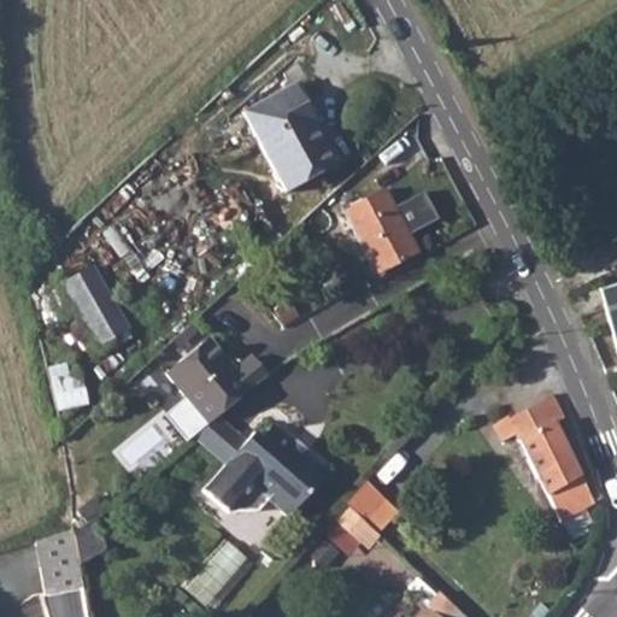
[(300,81),(295,84),(315,123),(321,121),(300,81)]
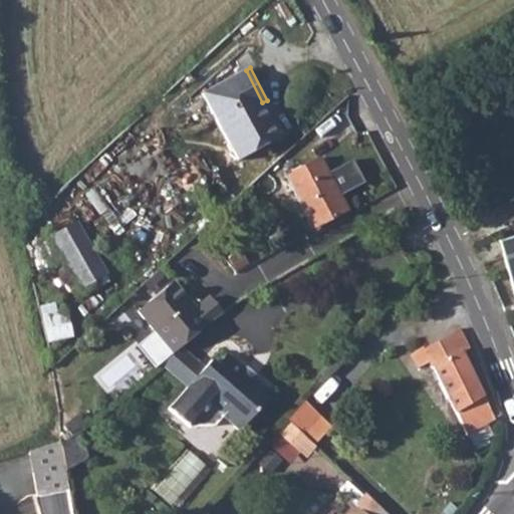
[(246,70),(204,91),(239,160),(280,138),(246,70)]
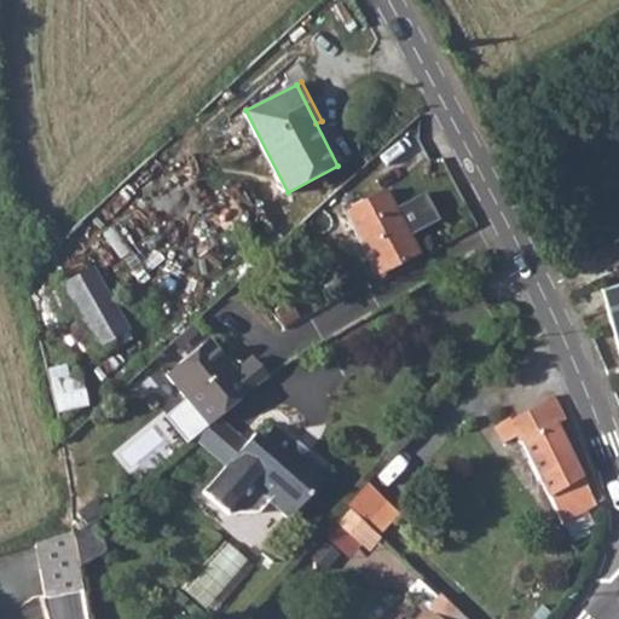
[(385,189),(343,210),(377,275),(420,254),(385,189)]
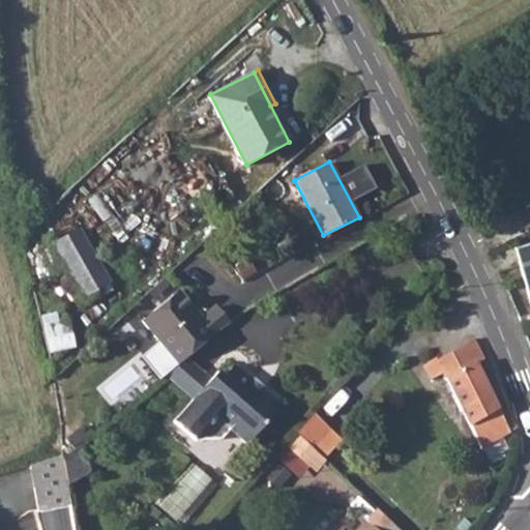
[(84,231),(58,245),(88,299),(116,283),(84,231)]
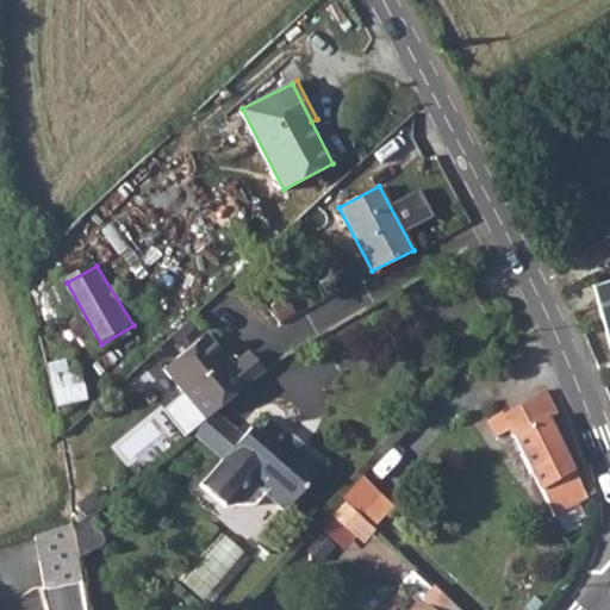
[(609,277),(592,282),(609,346),(609,277)]
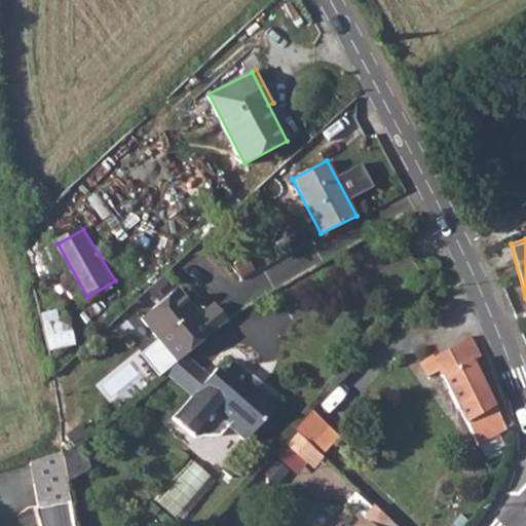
[(201,317),(178,291),(143,322),(180,364),(186,358),(229,321),(216,305),(201,317)]
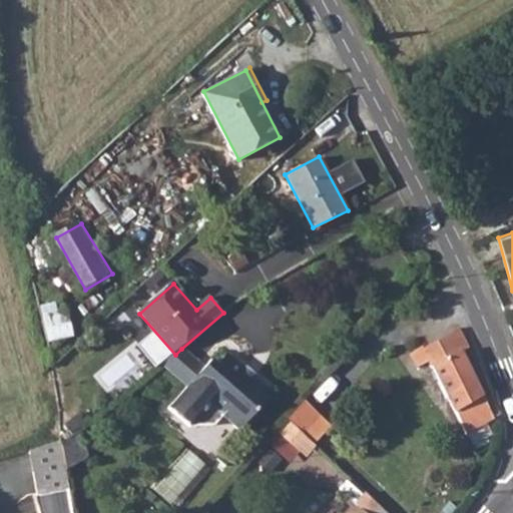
[(69,306),(45,310),(49,341),(74,337),(69,306)]
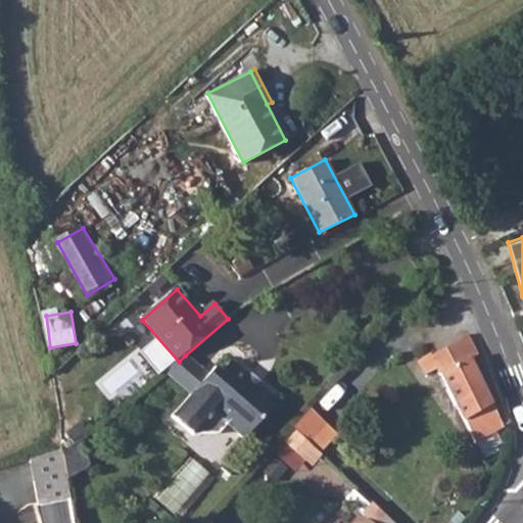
[(478,352),(468,334),(431,354),(430,352),(417,360),(425,374),(436,368),(462,421),(465,420),(477,443),(504,427),(471,358),(478,352)]
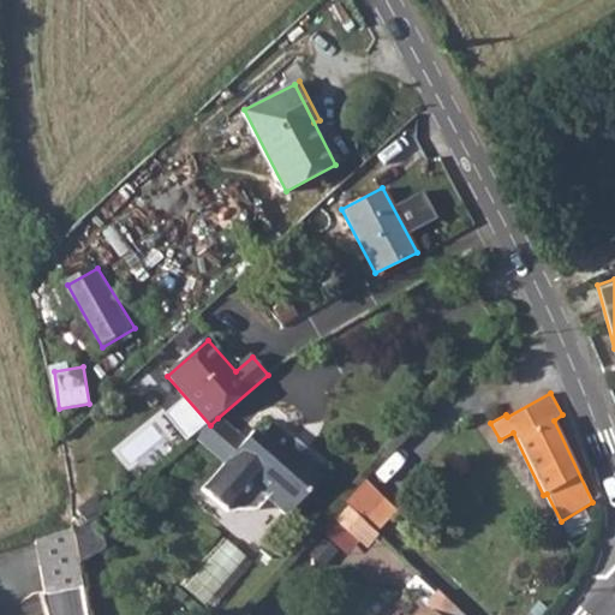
[(227,466),(246,443),(218,418),(210,425),(195,439),(227,466)]
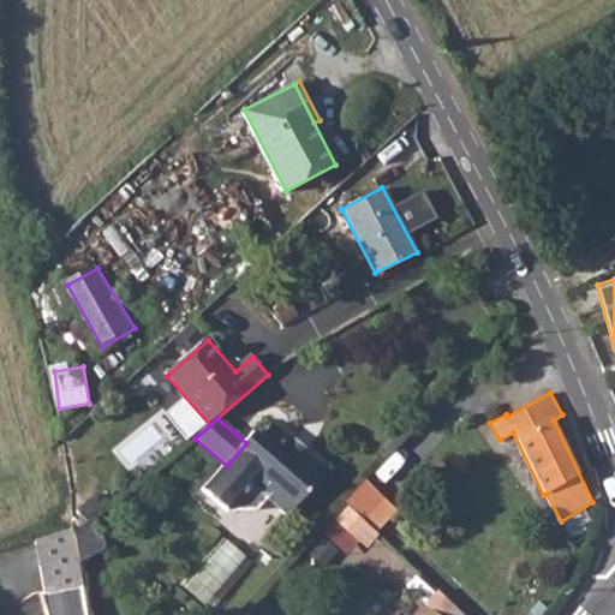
[(227,466),(225,469),(204,491),(230,513),(258,511),(268,499),(288,517),(327,472),(272,425),(260,439),(254,434),(246,443),(227,466)]
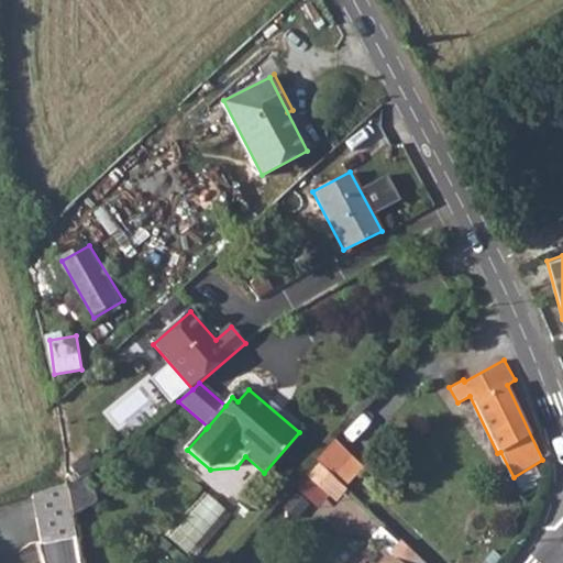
[(334,440),(316,460),(332,476),(351,455),(334,440)]
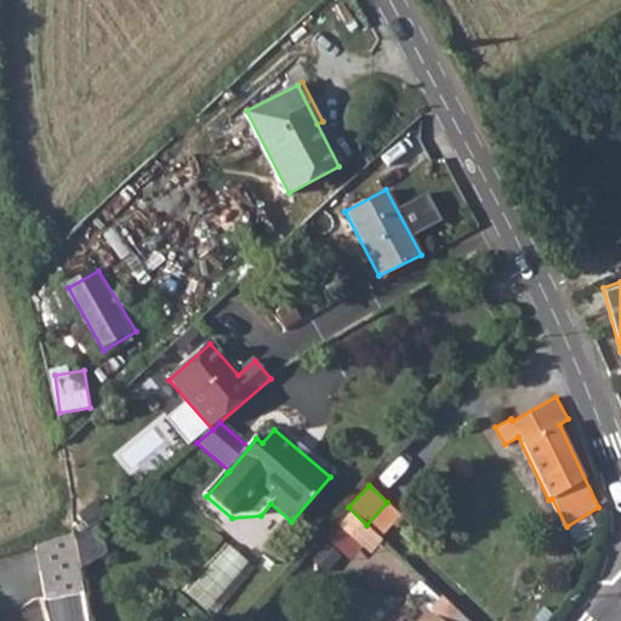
[(400,514),(387,502),(366,525),(379,537),(400,514)]
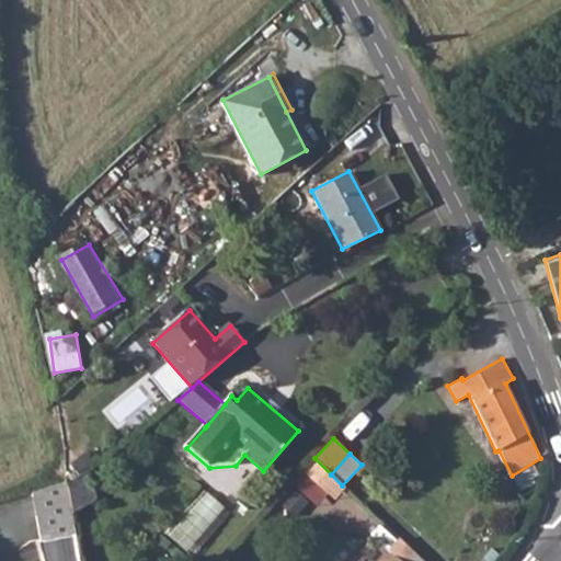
[(90,478),(68,496),(73,530),(95,513),(90,478)]
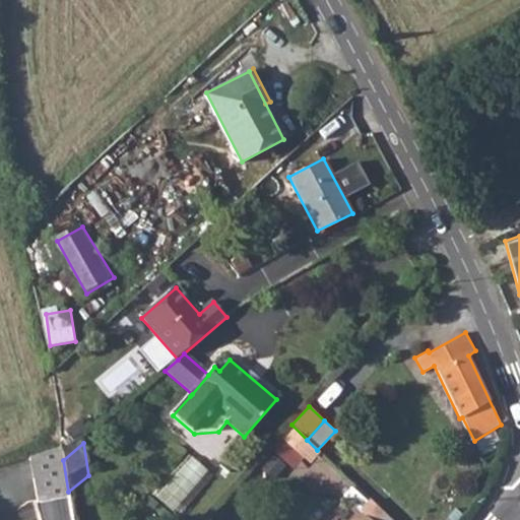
[(62,455),(30,460),(38,503),(69,497),(68,492),(63,460),(62,455)]
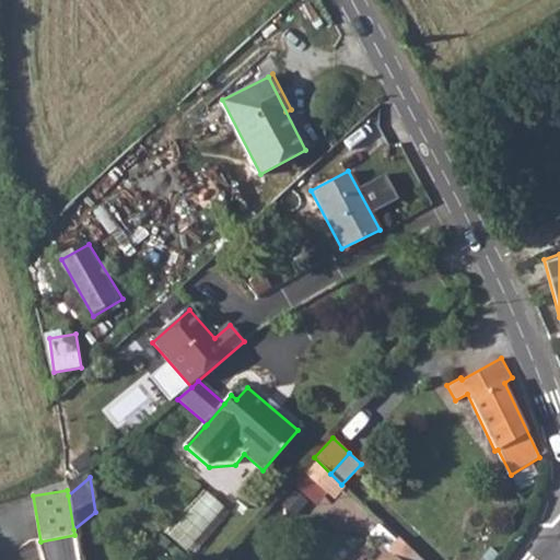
[(78,559),(74,535),(41,541),(36,541),(39,559),(78,559)]
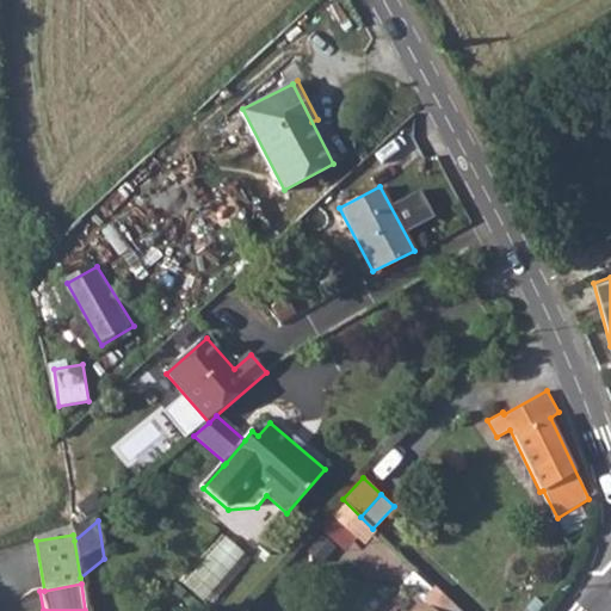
[(460,610),(439,592),(426,605),(432,610),(460,610)]
